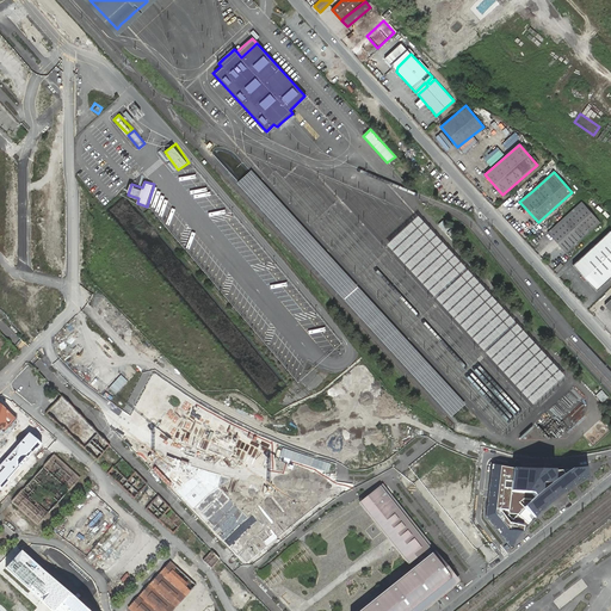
[(547,233),(566,253),(599,223),(581,202),(547,233)]
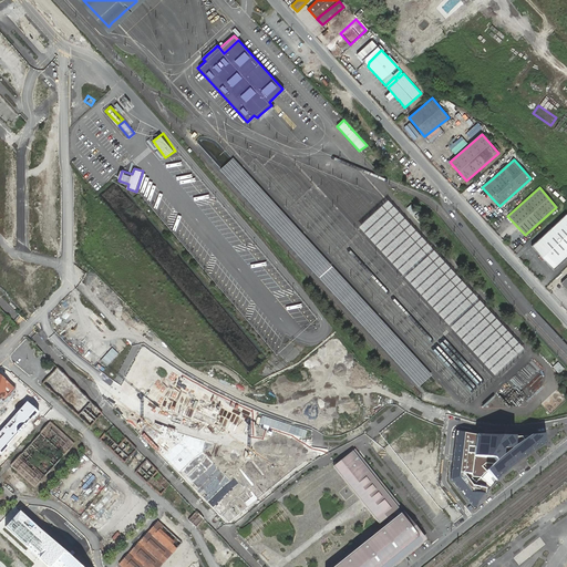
[(358,225),(494,374),(496,372),(501,369),(504,366),(508,362),(511,359),(515,356),(521,351),(524,348),(387,198),(383,202),(378,206),(374,209),(371,213),(367,216),(363,219),(360,223),(358,225)]
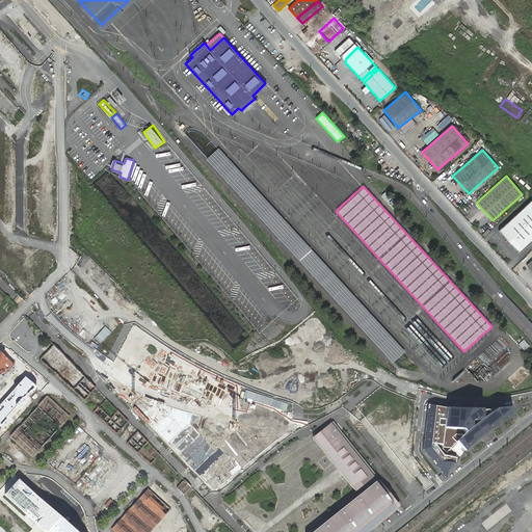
[(391,197),(384,191),(381,194),(387,201),(391,197)]
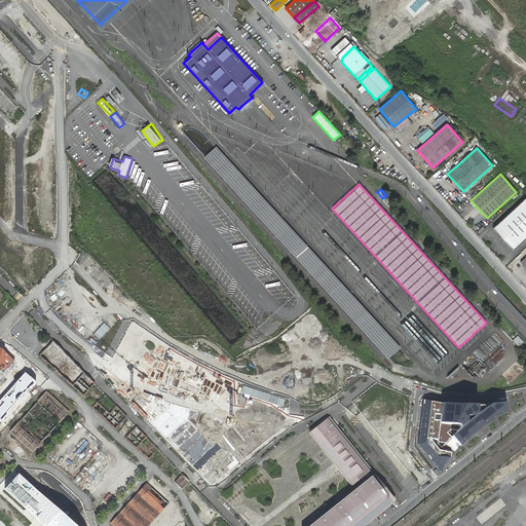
[(525,199),(525,198),(492,228),(501,237),(500,238),(503,241),(504,241),(513,251),(525,237),(525,199)]
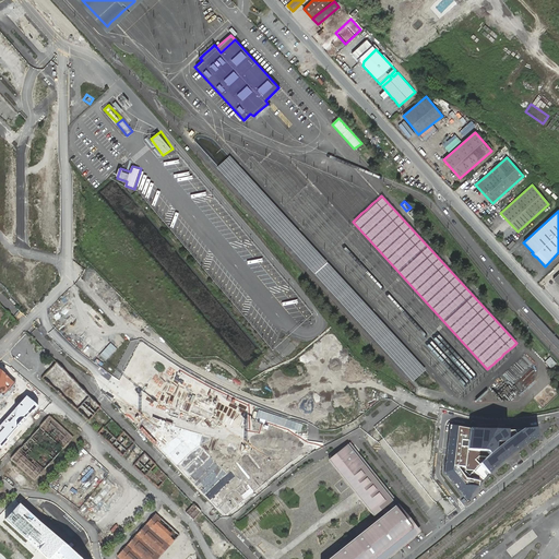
[(48,371),(56,363),(51,357),(44,366),(48,371)]
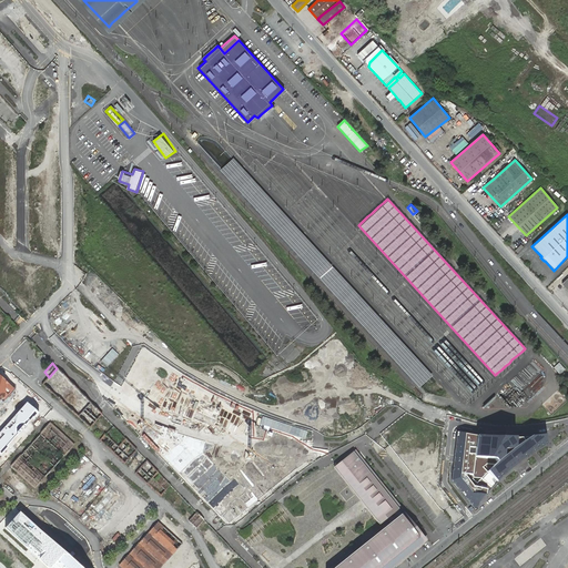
[(102,415),(57,368),(49,377),(48,378),(42,384),(90,427),(102,415)]
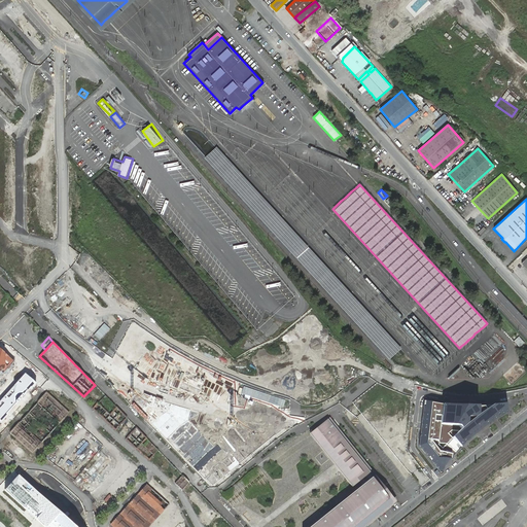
[(0,376),(13,361),(0,348),(0,376)]
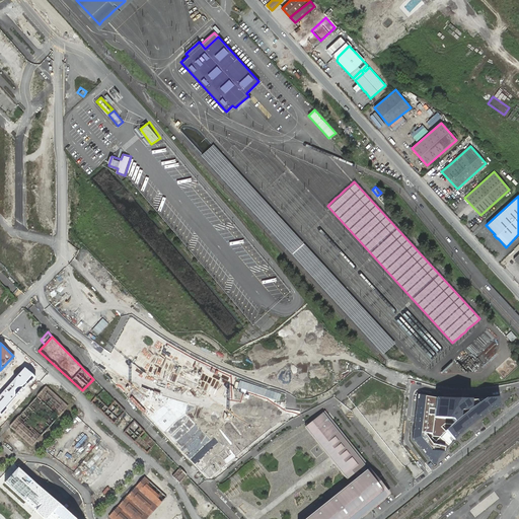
[(10,426),(32,446),(68,406),(46,387),(10,426)]
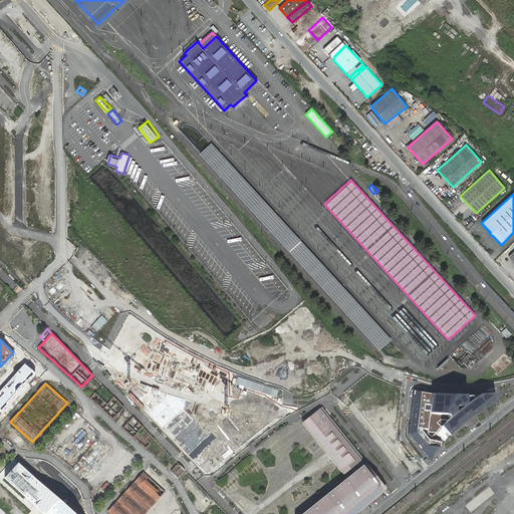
[(425,393),(422,393),(418,432),(428,446),(442,447),(448,440),(456,430),(466,422),(476,414),(483,409),(475,396),(470,396),(461,397),(449,396),(437,395),(425,393)]
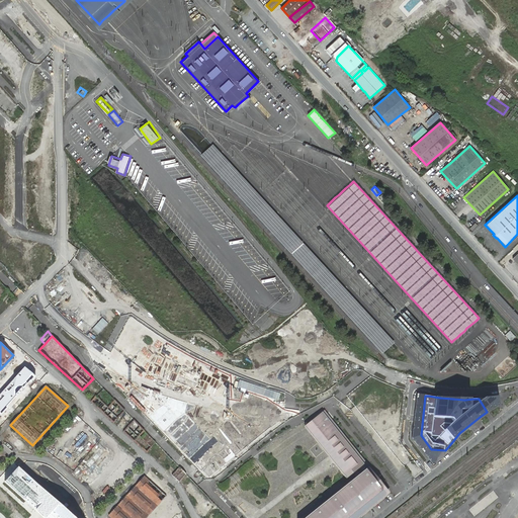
[(124,411),(114,401),(107,408),(96,397),(95,397),(91,402),(103,413),(113,423),(124,411)]
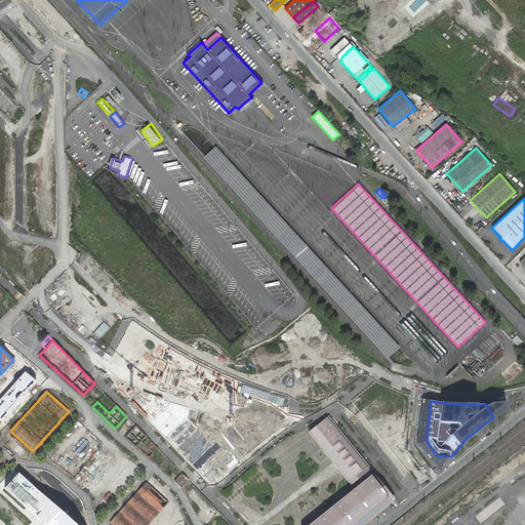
[(371,469),(329,415),(312,429),(314,432),(338,465),(342,469),(339,470),(351,484),(360,477),(371,469)]
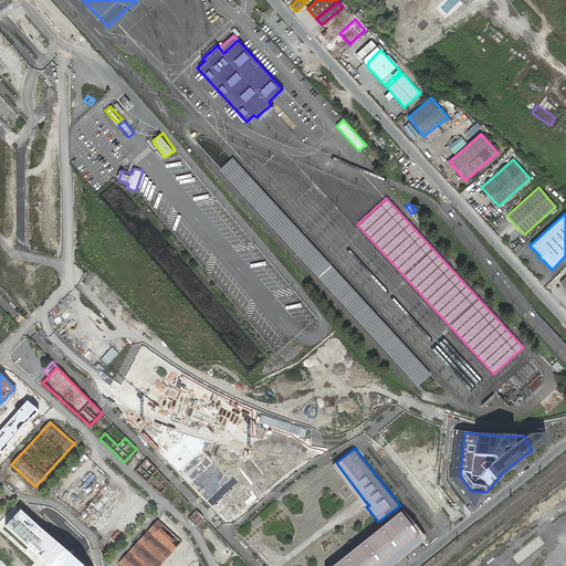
[(157,471),(146,459),(135,472),(146,482),(147,482),(160,494),(165,489),(153,477),(157,471)]
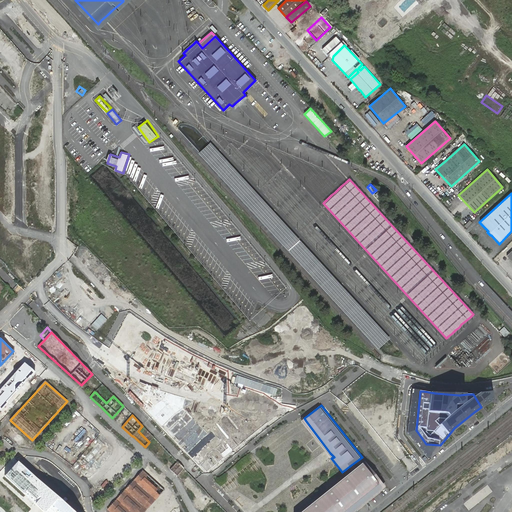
[(312,452),(319,446),(313,439),(306,445),(312,452)]
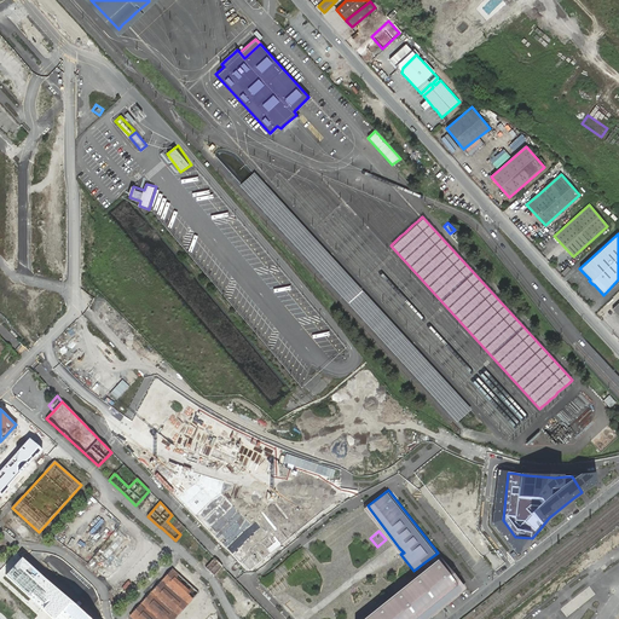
[(57,591),(21,559),(10,571),(10,570),(7,572),(9,573),(5,577),(41,608),(41,609),(51,618),(87,618),(70,602),(58,590),(57,591)]
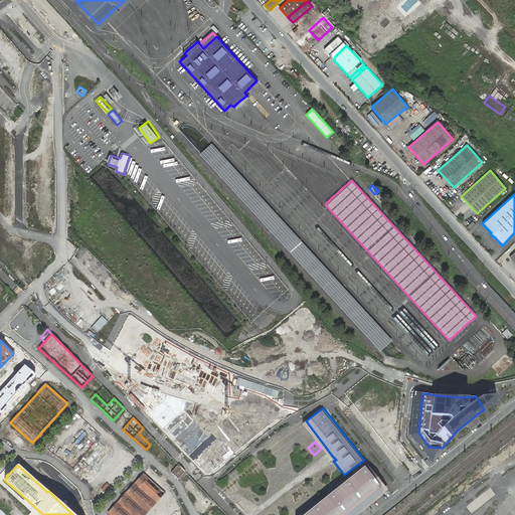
[(185,472),(178,465),(171,473),(178,479),(185,472)]
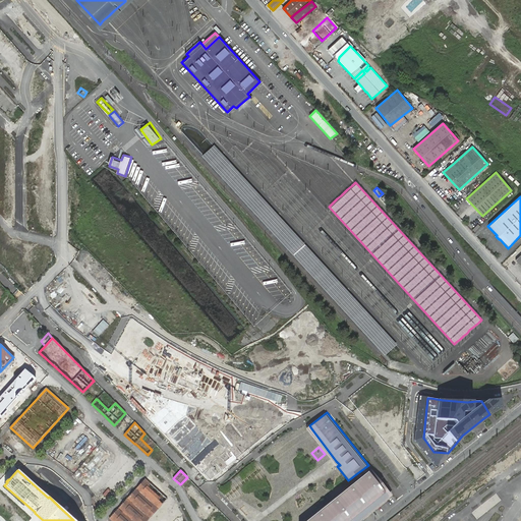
[(352,485),(308,520),(358,520),(390,496),(370,472),(361,478),(352,485)]
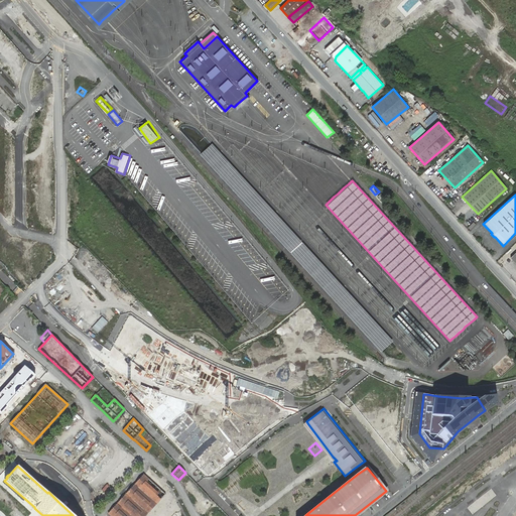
[(358,474),(354,469),(345,476),(349,481),(358,474)]
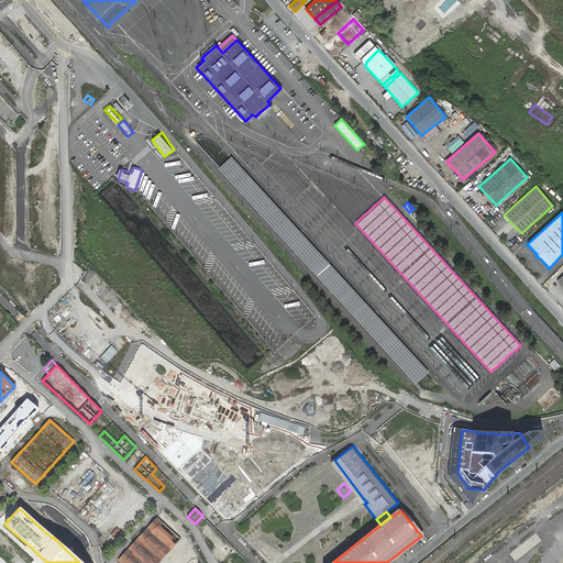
[(121,562),(157,562),(179,539),(155,518),(118,560),(121,562)]
